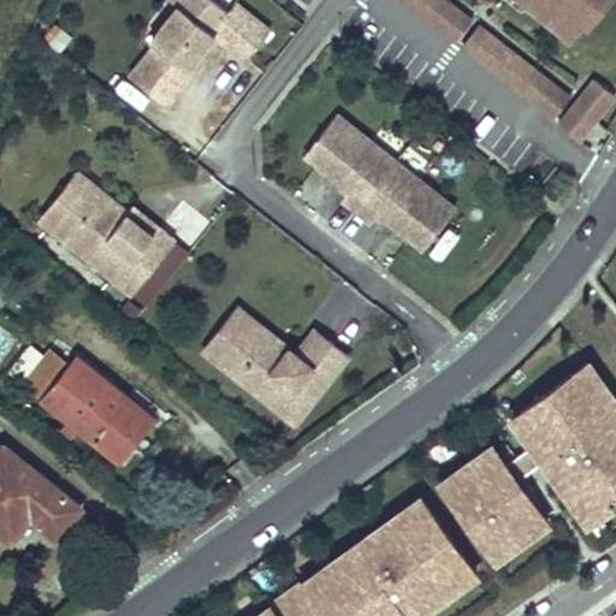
[(242,60),(266,30),(231,3),(224,11),(209,0),(185,0),(179,9),(175,5),(175,6),(146,40),(150,43),(125,76),(161,105),(188,71),(184,69),(197,51),(211,35),(242,60)]
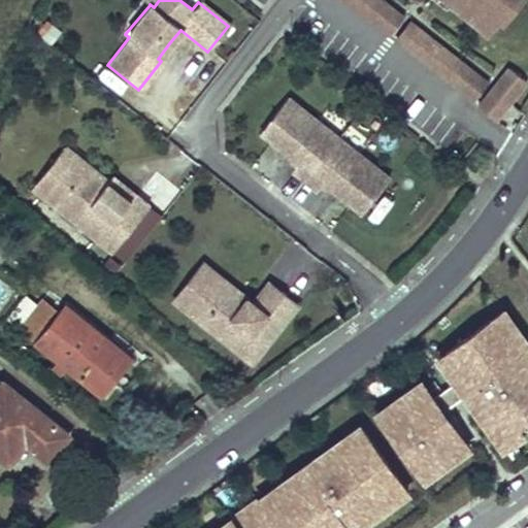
[(342,0),(393,31),(407,8),(394,0),(342,0)]
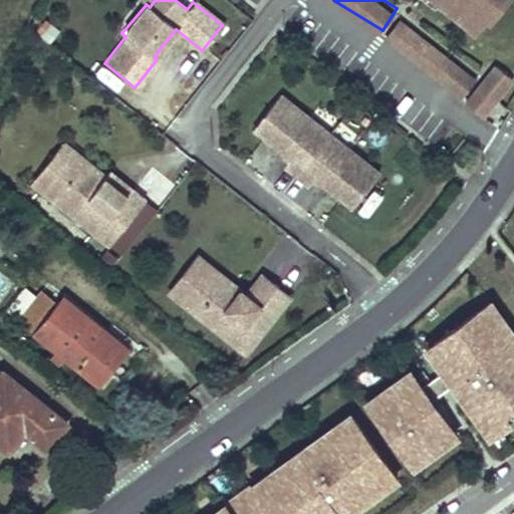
[(432,0),(475,34),(486,21),(490,24),(509,0),(432,0)]
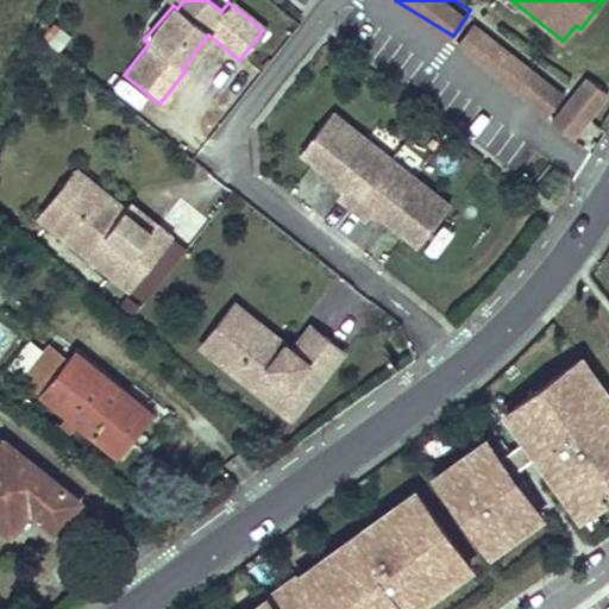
[(186,70),(200,55),(195,50),(182,68),(186,70)]
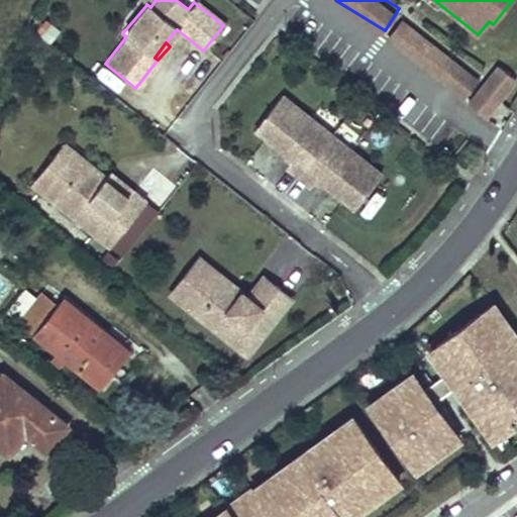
[(495,103),(510,86),(513,82),(497,70),(492,76),(492,77),(490,75),(485,81),(487,83),(481,90),(479,89),(464,106),(482,120),(495,103)]
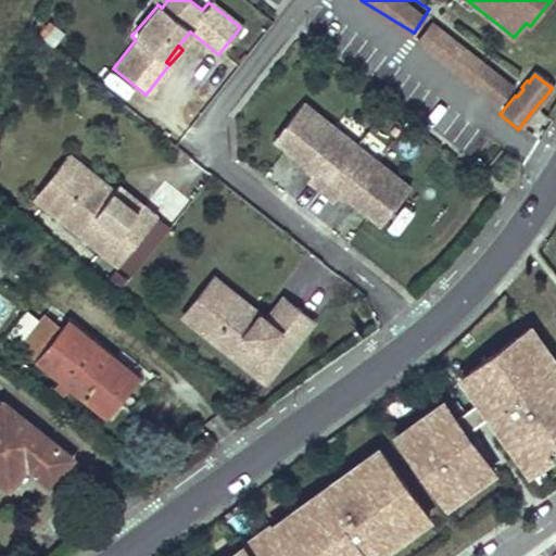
[(351,147),(298,103),(268,140),(308,172),(302,180),(315,191),(351,147)]
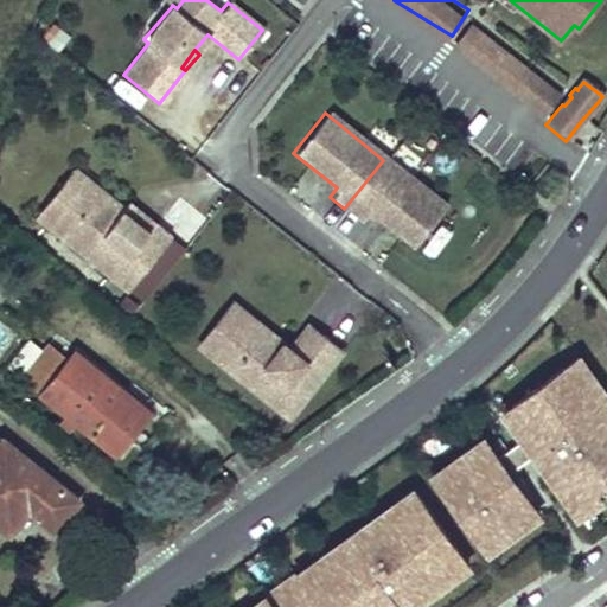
[(441,206),(383,160),(344,209),(358,221),(365,211),(409,247),(441,206)]
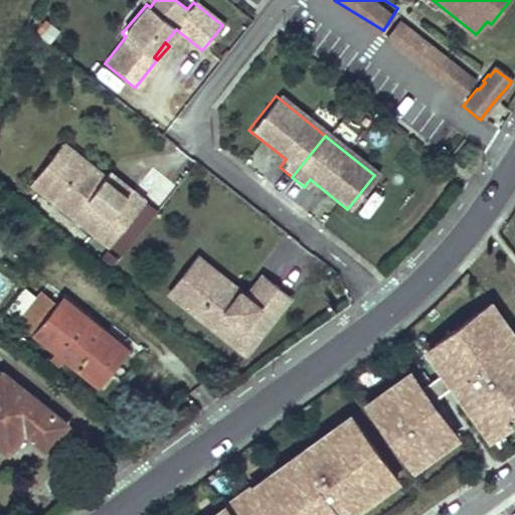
[(40,191),(73,151),(61,142),(28,182),(40,191)]
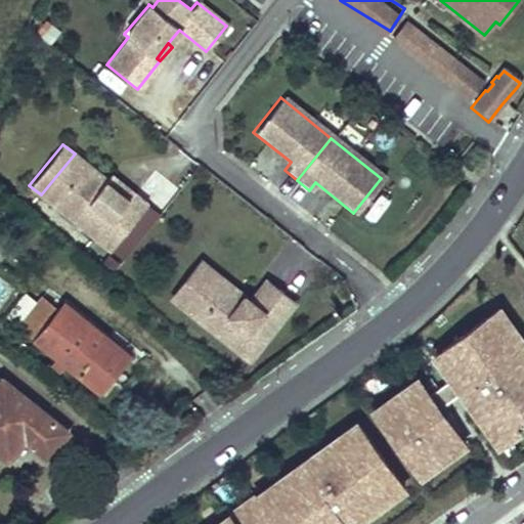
[(108,249),(145,204),(132,192),(127,199),(104,181),(105,179),(105,178),(75,154),(41,194),(108,249)]
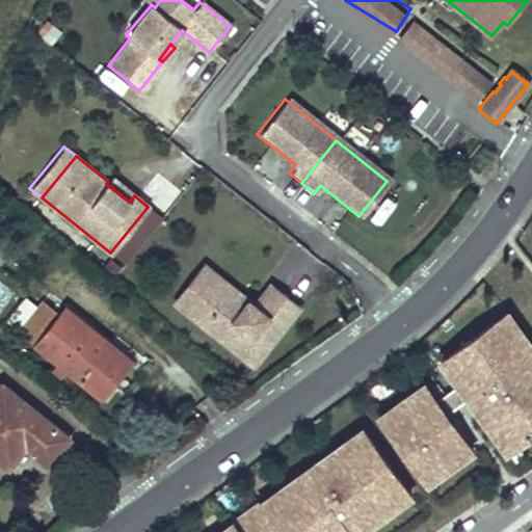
[(134,195),(110,176),(107,181),(107,182),(106,184),(129,202),(134,195)]
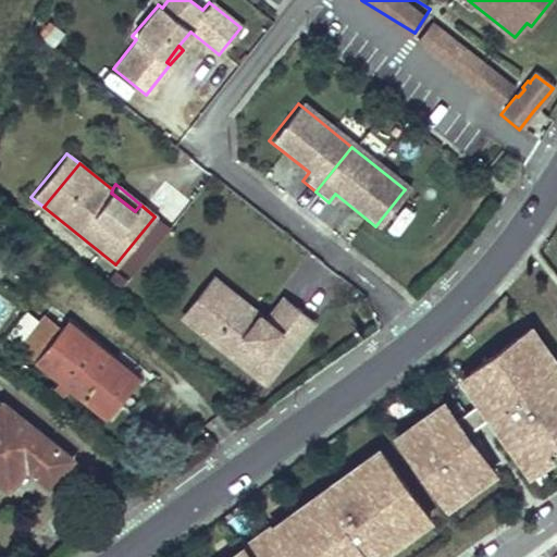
[(0,276),(11,262),(0,254),(0,276)]
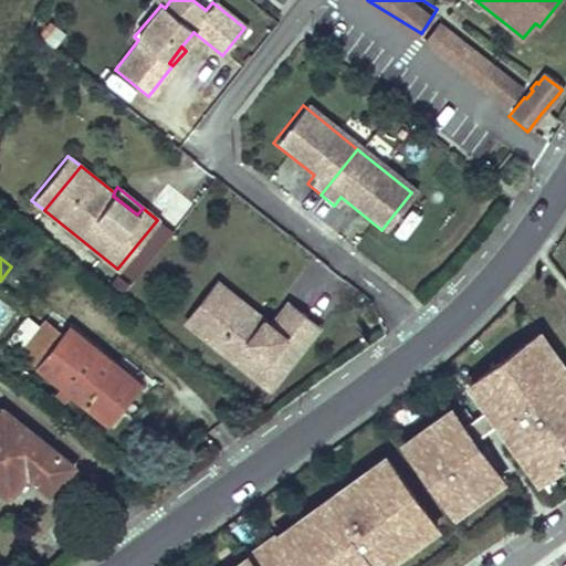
[(196,332),(220,301),(261,333),(268,324),(215,281),(182,321),(196,332)]
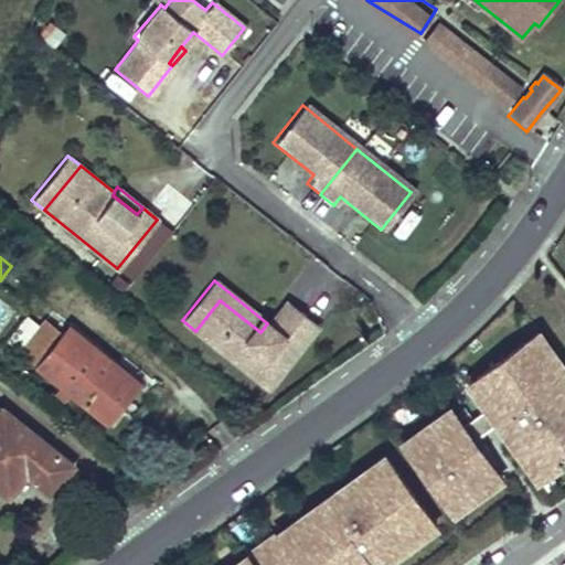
[(266,388),(316,327),(285,301),(267,323),(260,332),(220,300),(195,331),(266,388)]
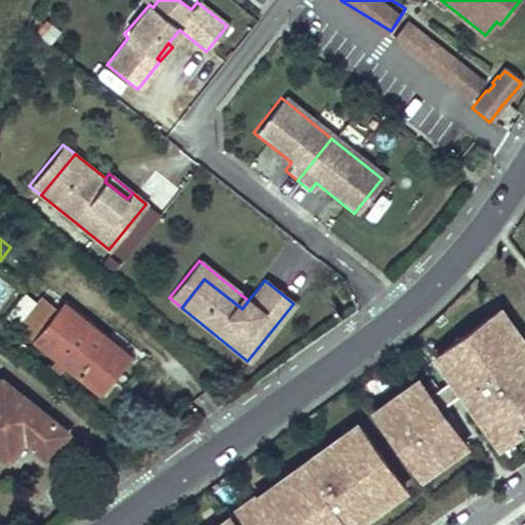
[(5,316),(19,328),(101,391),(119,366),(87,340),(94,329),(64,306),(56,314),(41,300),(39,303),(25,292),(5,316)]
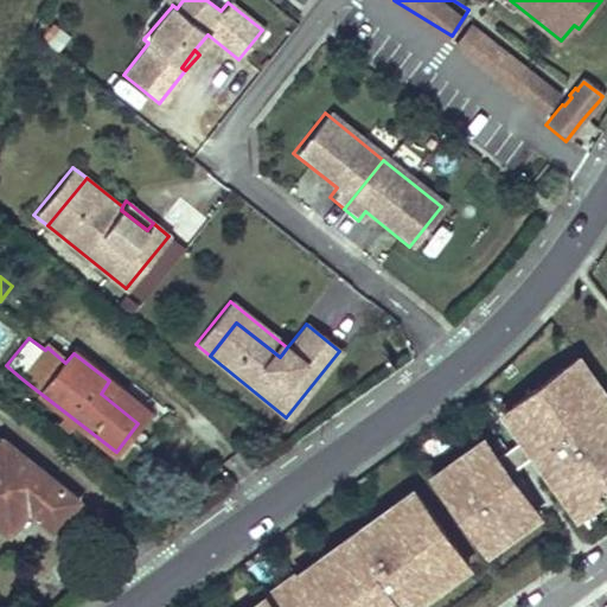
[(606,499),(606,402),(575,358),(503,410),(522,438),(494,457),(481,439),(429,475),(484,551),(536,515),(506,473),(534,453),(581,519),(606,499)]
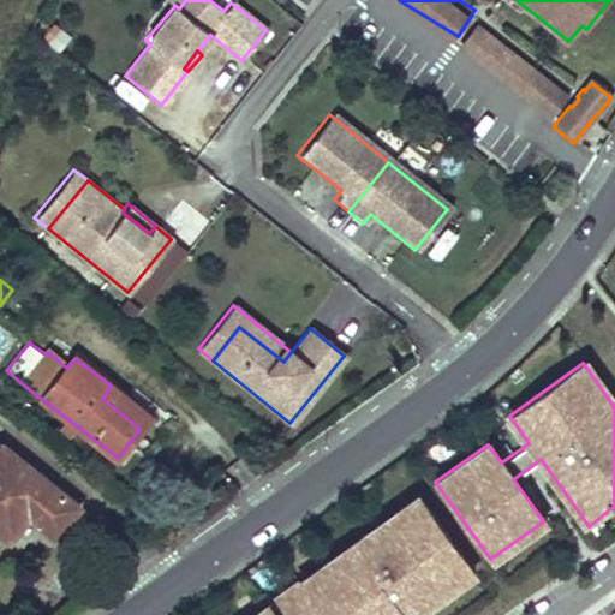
[(111,386),(102,399),(139,429),(149,417),(111,386)]
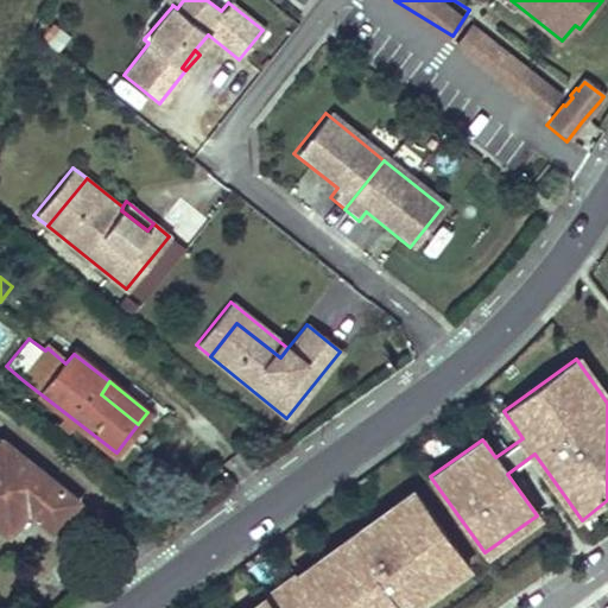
[(77,502),(1,441),(0,442),(0,527),(8,534),(27,510),(43,523),(52,511),(63,519),(77,502)]
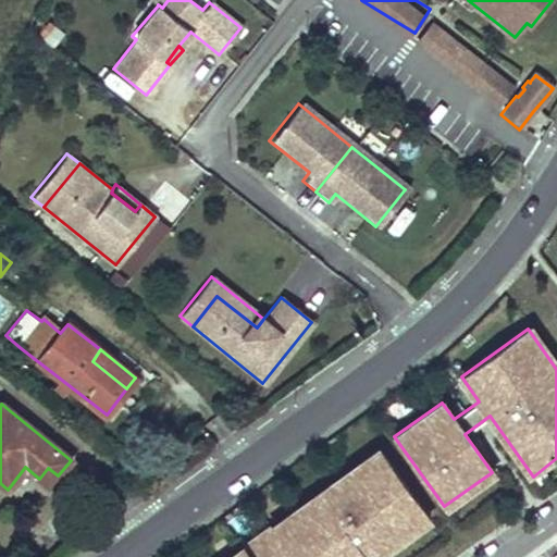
[(259,534),(274,556),(383,556),(380,553),(429,519),(379,449),(259,534)]
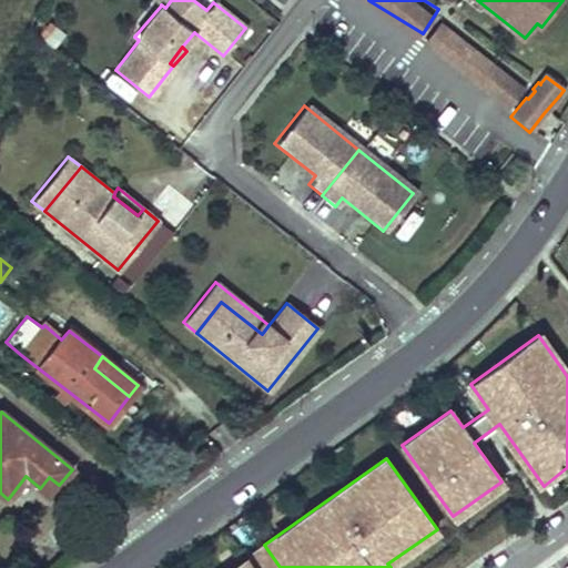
[(49,477),(40,488),(50,496),(59,485),(49,477)]
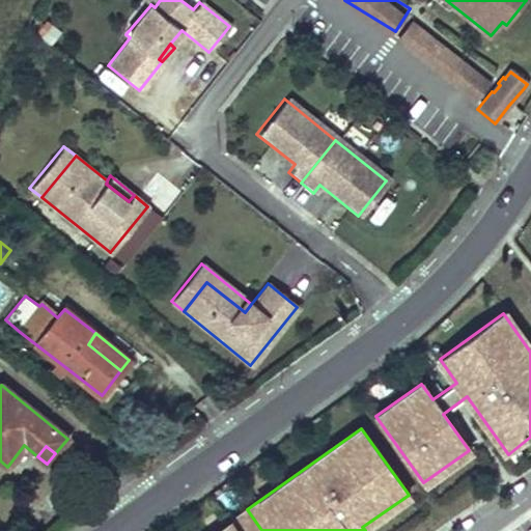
[(465,483),(447,501),(428,483),(414,498),(426,508),(404,530),(437,530),(474,492),(465,483)]
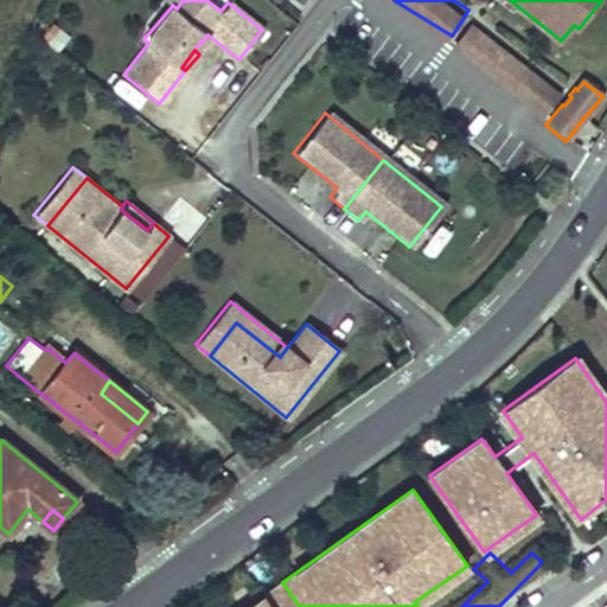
[(299,606),(281,583),(248,606),(299,606)]
